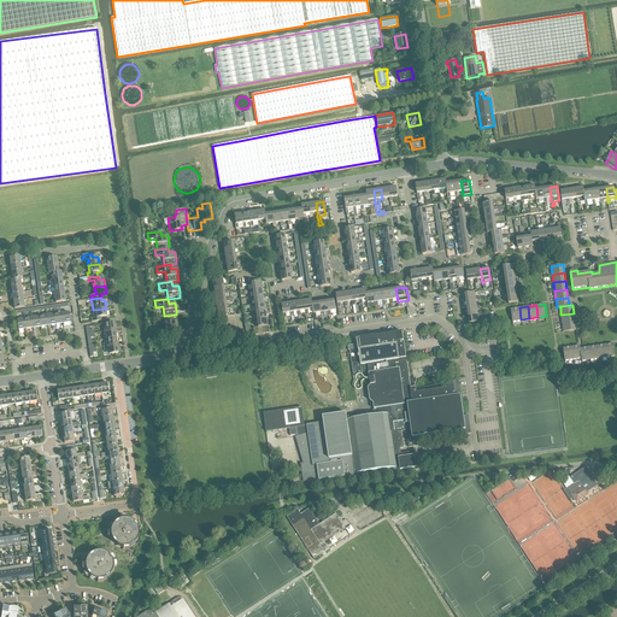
[(511,309),(512,322),(521,319),(519,307),(511,309)]
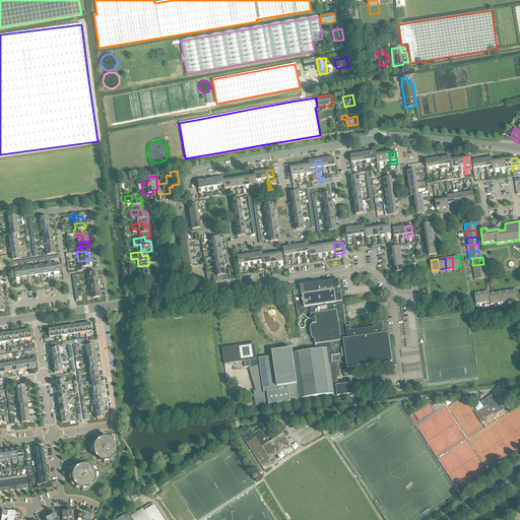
[(79,267),(77,268),(77,271),(85,270),(85,267),(90,266),(89,260),(78,261),(79,267)]
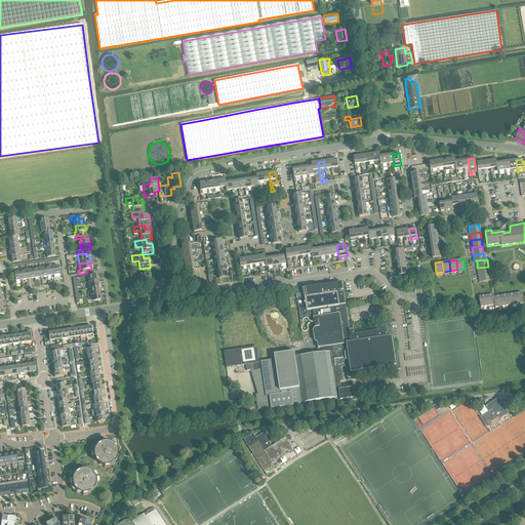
[(478,275),(489,274),(488,267),(477,268),(478,275)]
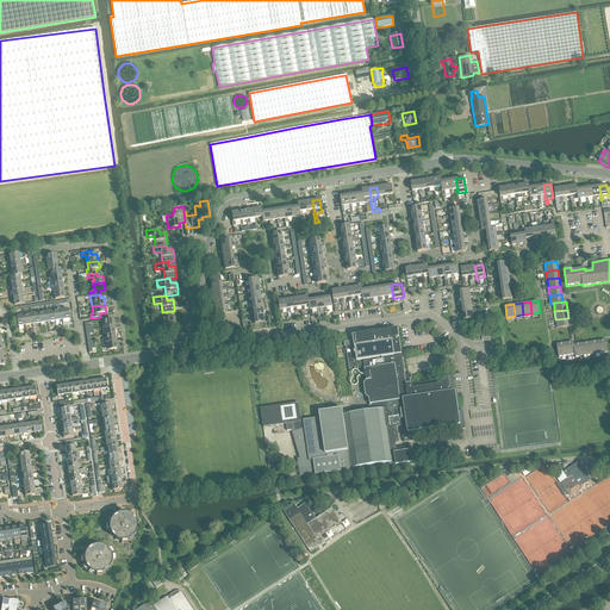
[(176,324),(175,317),(174,311),(162,312),(165,323),(156,324),(157,330),(170,329),(169,324),(176,324)]
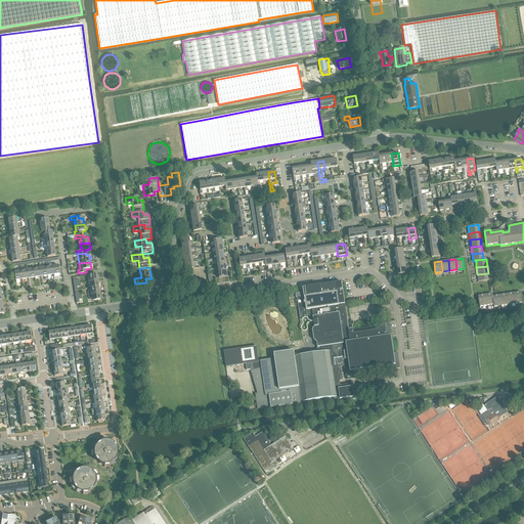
[(408,267),(406,268),(406,267),(397,268),(398,275),(399,274),(400,276),(406,275),(406,273),(407,273),(407,274),(409,273),(408,267)]
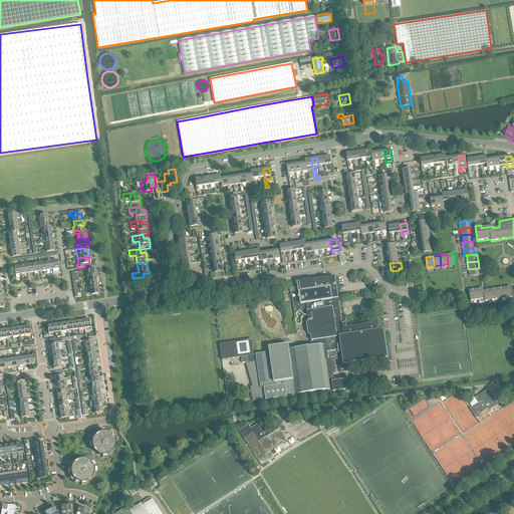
[(480,275),(479,268),(468,269),(470,276),(480,275)]
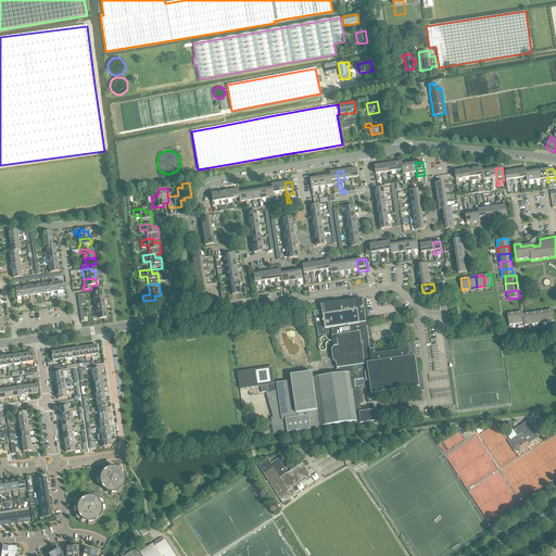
[(314,311),(314,312),(314,316),(315,316),(316,324),(317,331),(326,330),(326,329),(329,328),(331,328),(340,327),(340,331),(343,331),(345,331),(344,326),(366,323),(366,321),(365,313),(363,299),(356,300),(324,305),(321,305),(324,315),(320,315),(319,311),(315,311),(314,311)]
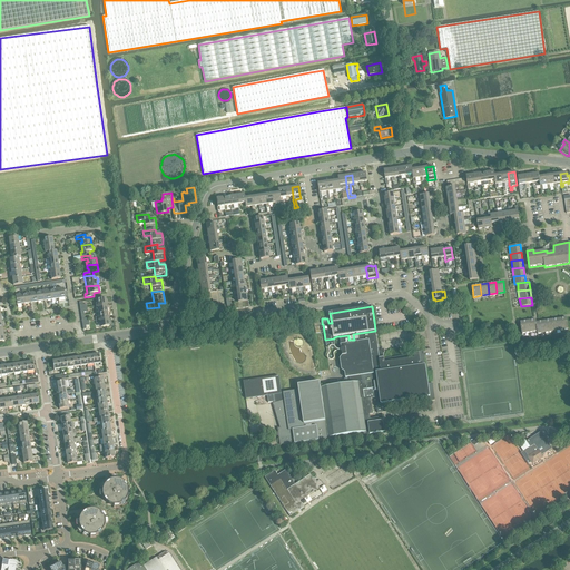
[(95,317),(96,321),(109,318),(108,312),(99,313),(99,317),(95,317)]
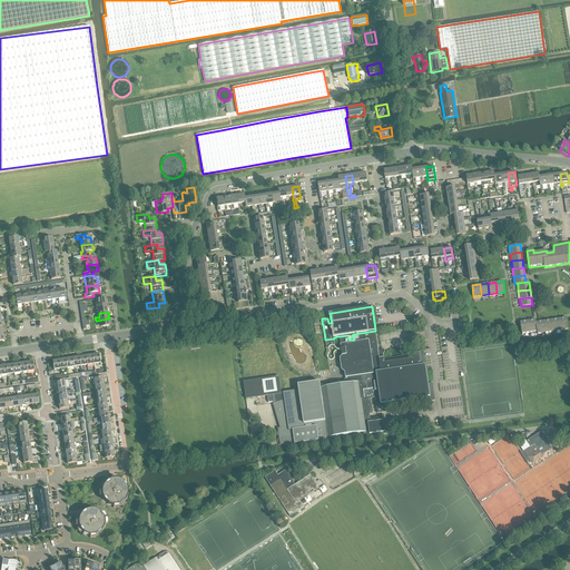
[(569,328),(567,317),(559,318),(561,330),(569,328)]
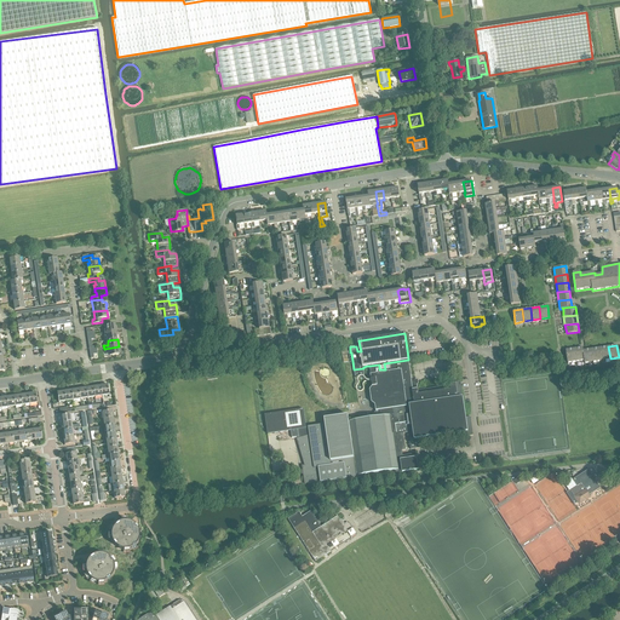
[(608,346),(600,348),(602,360),(610,359),(608,346)]
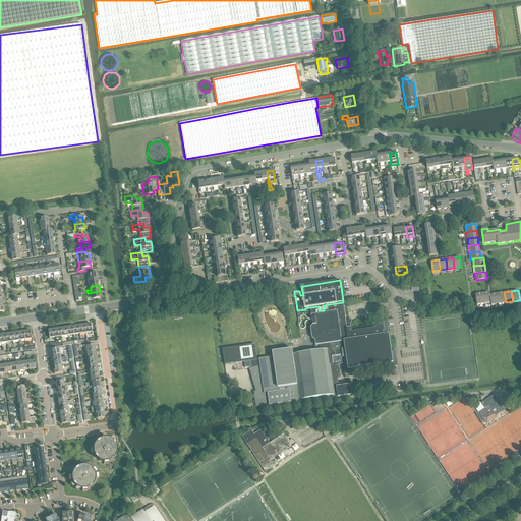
[(490,292),(489,292),(483,293),(484,303),(491,302),(490,294),(490,292)]
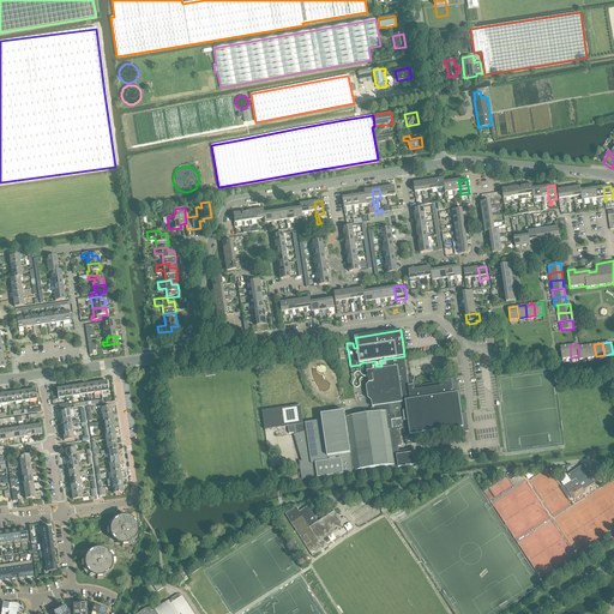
[(596,356),(594,344),(587,345),(588,357),(596,356)]
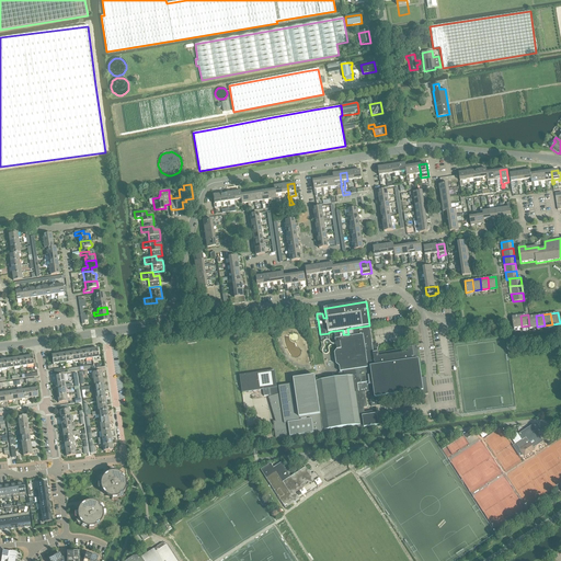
[(514,328),(522,327),(521,316),(513,317),(514,328)]
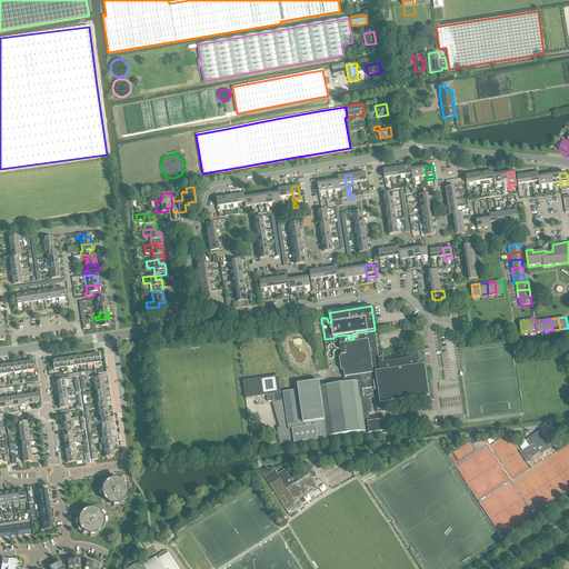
[(543,320),(536,321),(537,330),(537,332),(545,331),(543,320)]
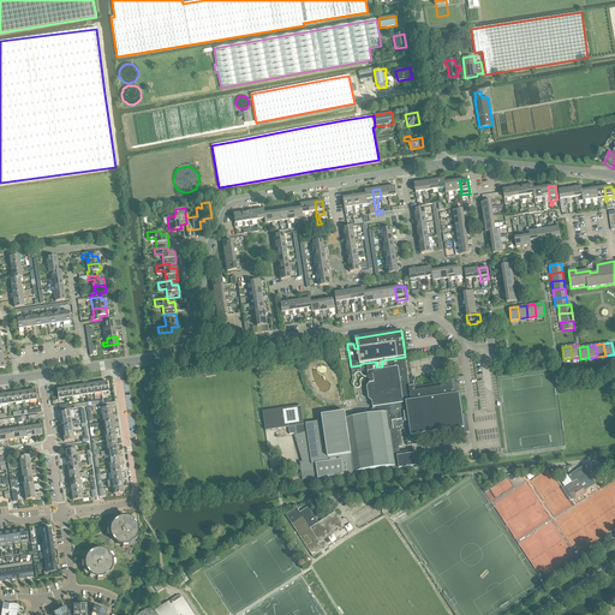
[(327,374),(300,377),(306,411),(315,410),(314,405),(335,402),(336,413),(345,412),(346,418),(353,417),(358,416),(370,415),(377,413),(398,411),(429,406),(433,415),(467,410),(483,415),(515,410),(518,399),(512,354),(395,371),(395,364),(382,366),(380,366),(376,366),(374,368),(342,371),(342,370),(340,370),(340,368),(327,370),(327,374)]
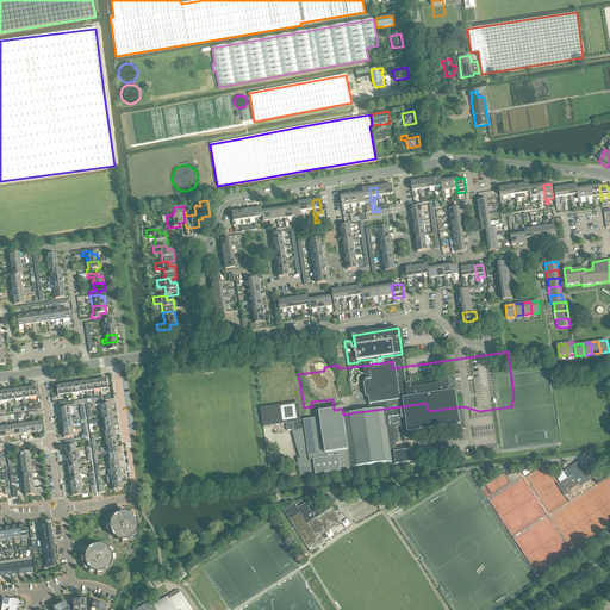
[(267,408),(261,408),(263,427),(269,427),(286,424),(287,430),(293,430),(293,431),(304,429),(303,421),(300,421),(298,403),(272,406),(267,408)]
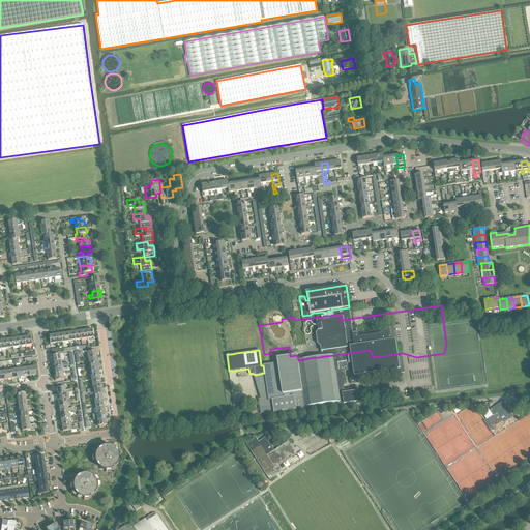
[(283,399),(272,400),(273,412),(273,413),(287,411),(288,411),(289,411),(295,410),(307,409),(311,408),(336,405),(340,404),(357,402),(357,395),(356,390),(356,388),(356,387),(344,389),(344,385),(347,385),(345,371),(343,354),(325,356),(319,357),(308,358),(304,359),(298,360),(297,355),(290,356),(284,357),(283,357),(277,358),(277,362),(283,399)]
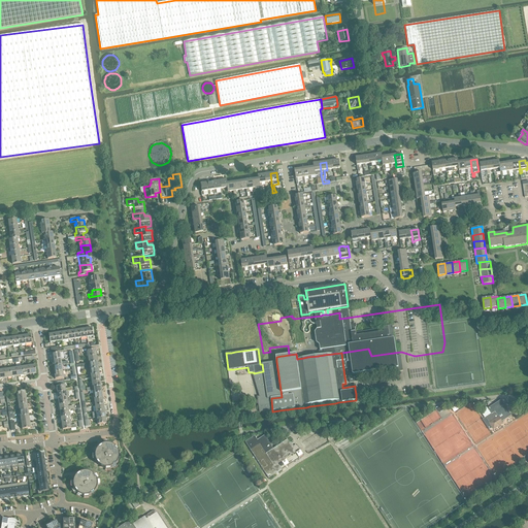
[(254,373),(253,374),(259,395),(259,396),(257,397),(259,406),(259,411),(272,410),(271,398),(282,397),(276,361),(262,363),(262,364),(263,371),(254,373)]
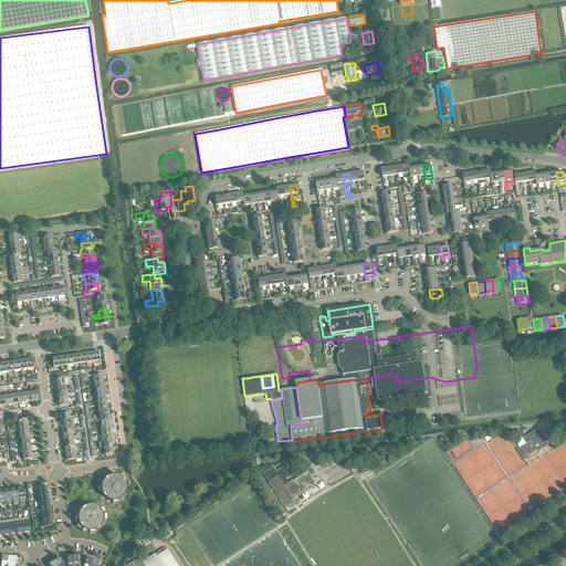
[(523,438),(510,447),(522,464),(530,460),(538,453),(537,451),(547,444),(537,429),(523,438)]
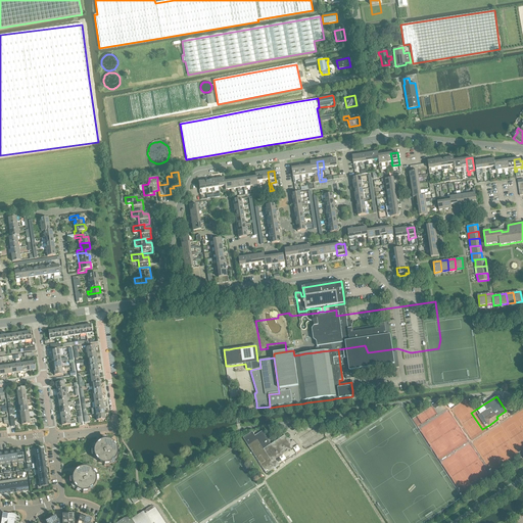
[(263,435),(249,444),(253,449),(251,450),(266,474),(307,446),(304,442),(302,444),(293,431),(280,440),(274,432),(265,439),(263,435)]
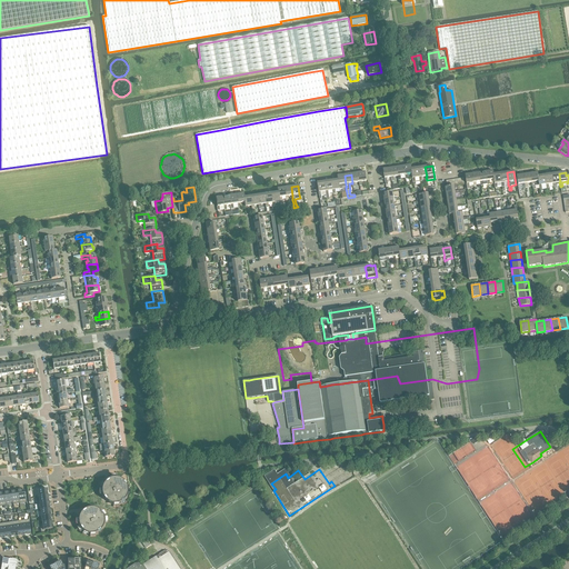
[(113,478),(111,479),(109,480),(106,482),(103,485),(102,487),(102,491),(102,496),(103,498),(107,501),(110,503),(113,505),(117,505),(120,503),(123,501),(126,498),(128,495),(128,491),(127,487),(126,485),(123,481),(120,479),(116,478),(113,478)]
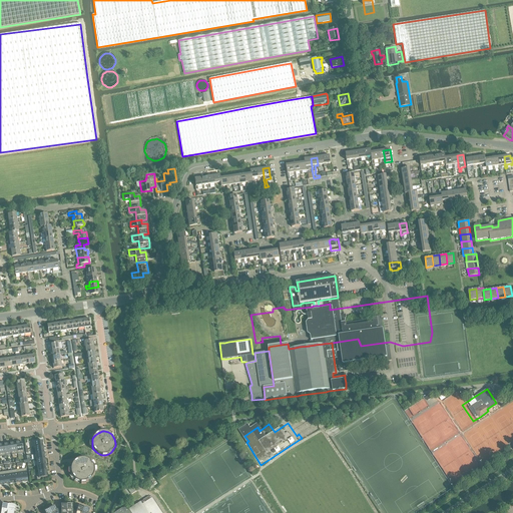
[(37,440),(32,441),(33,449),(43,447),(42,441),(37,442),(37,440)]
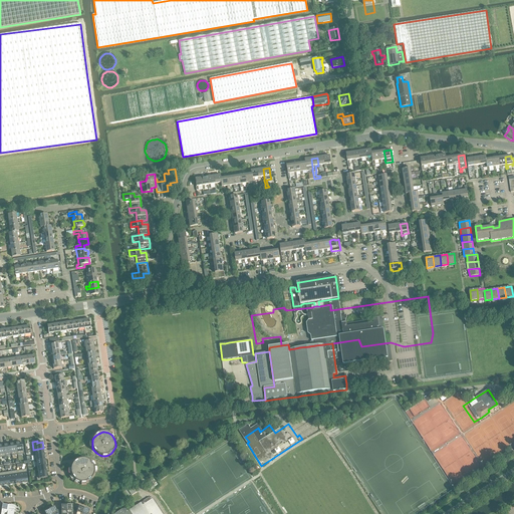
[(77,461),(74,463),(72,466),(71,471),(71,475),(73,478),(75,480),(80,483),(86,482),(90,480),(93,476),(94,473),(94,467),(92,464),(89,461),(84,459),(80,459),(77,461)]
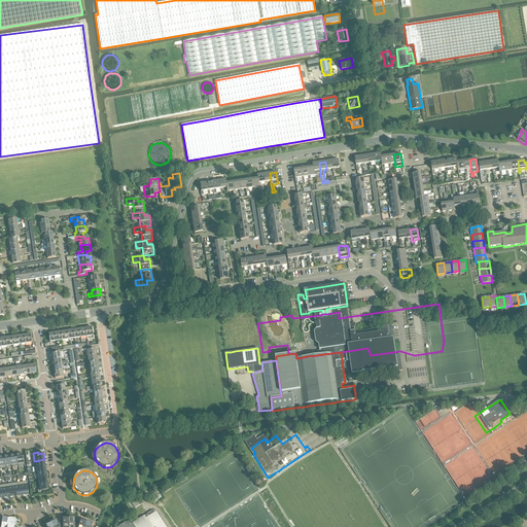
[(39,485),(37,485),(38,493),(43,492),(43,491),(48,490),(48,484),(39,485)]
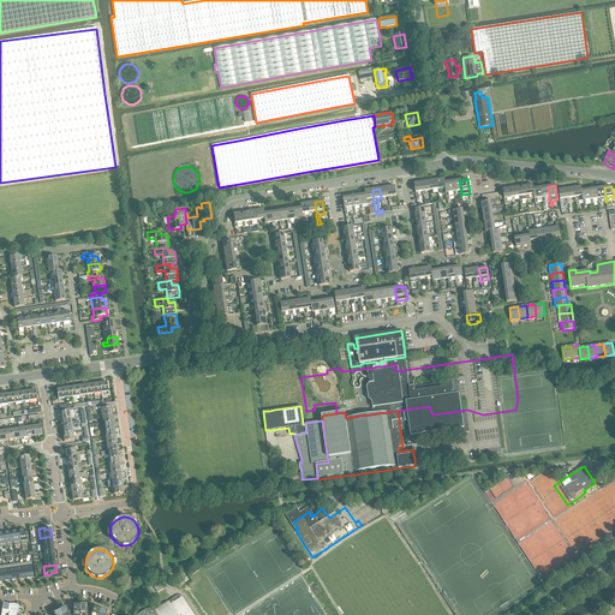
[(145,609),(135,614),(179,614),(180,614),(193,614),(183,597),(180,598),(178,595),(172,599),(155,610),(151,604),(145,609)]
